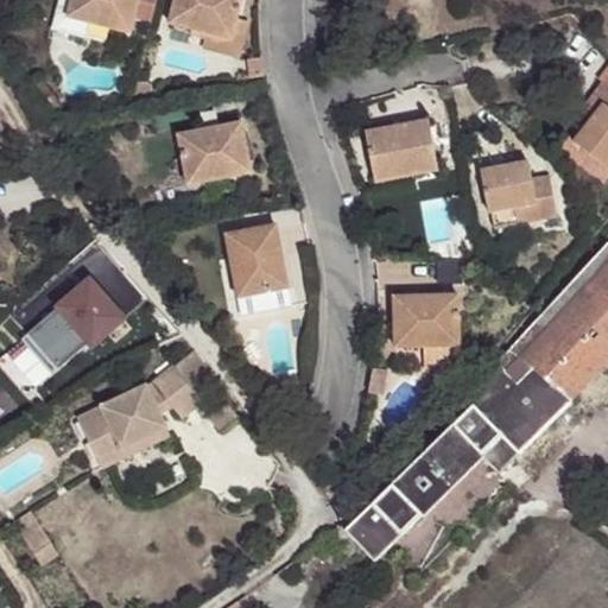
[(138,0),(61,0),(54,27),(84,36),(88,21),(130,32),(138,0)]
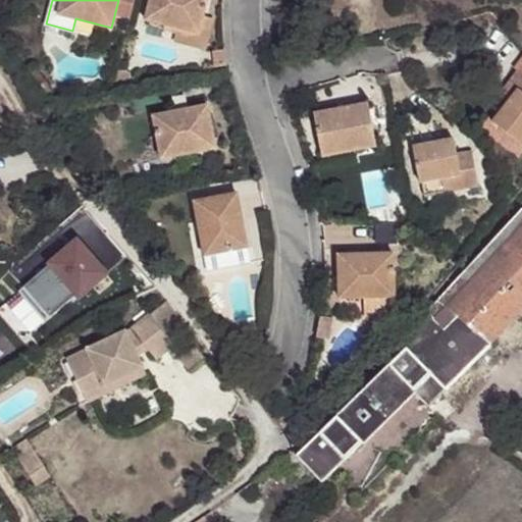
[(171,27),(199,34),(203,19),(207,0),(150,0),(145,19),(171,27)]
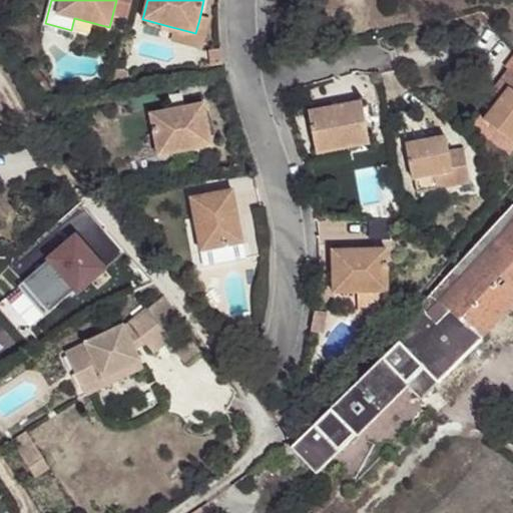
[(195,33),(168,26),(166,37),(202,46),(208,22),(199,19),(195,33)]
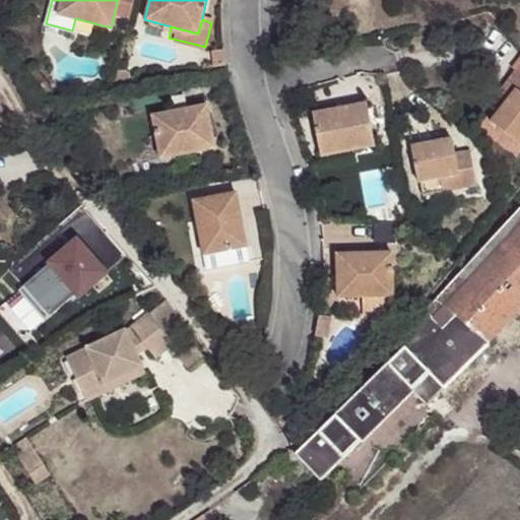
[(519,53),(510,67),(514,70),(505,82),(516,90),(505,104),(491,122),(519,144),(519,143),(519,53)]
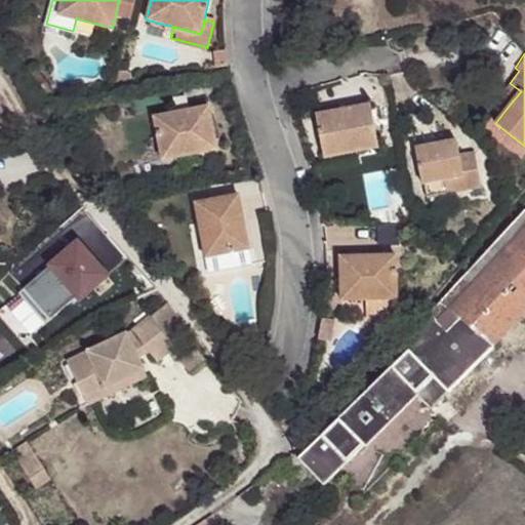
[(499,96),(510,105),(521,91),(510,83),(499,96)]
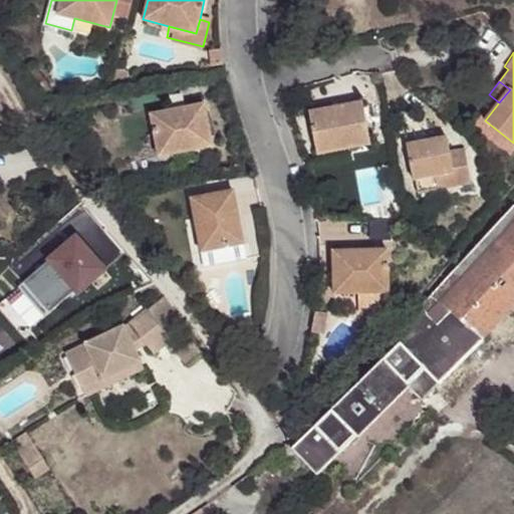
[(308,112),(317,154),(369,144),(362,102),(308,112)]
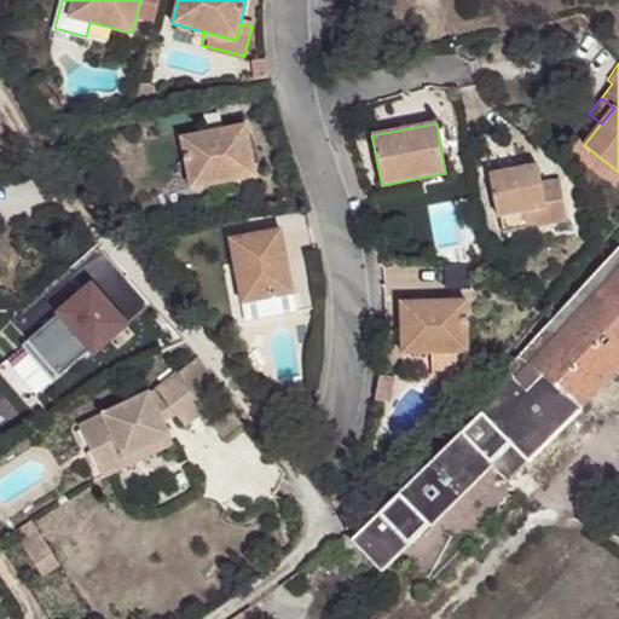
[(246,126),(181,137),(191,187),(255,177),(246,126)]
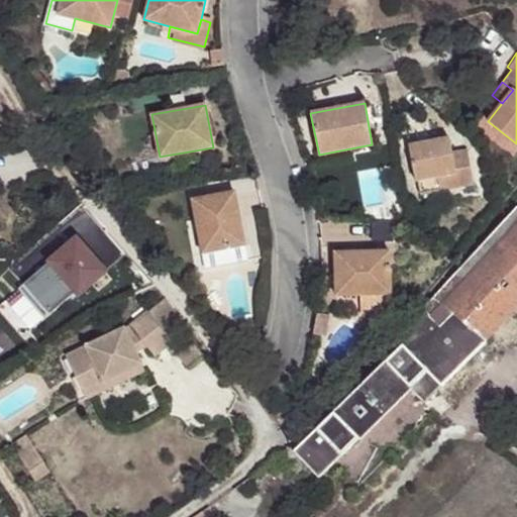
[(408,144),(414,180),(435,176),(438,191),(474,185),(468,154),(453,158),(448,138),(408,144)]
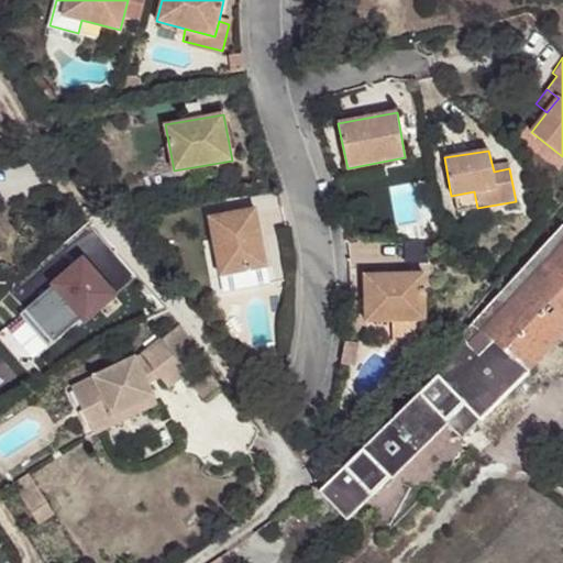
[(474,191),(451,196),(454,211),(477,208),(474,191)]
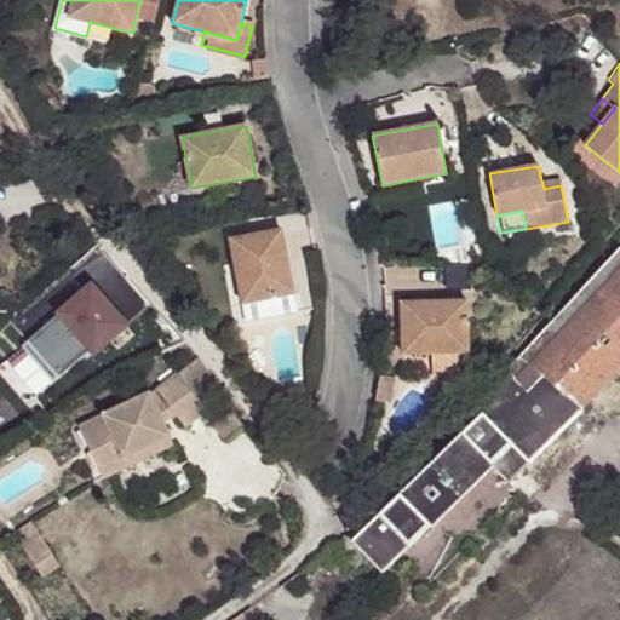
[(280,229),(230,240),(242,304),(294,293),(280,229)]
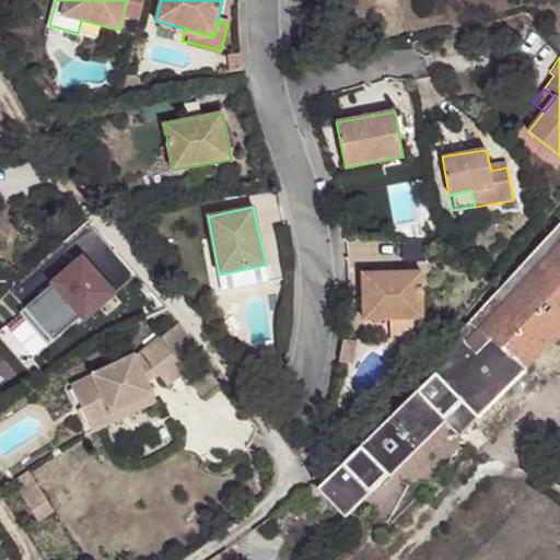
[(559,223),(419,376),(416,372),(377,416),(382,420),(370,432),(372,435),(318,487),(345,516),(391,471),(387,468),(439,418),(462,440),(527,373),(525,371),(559,331),(559,223)]
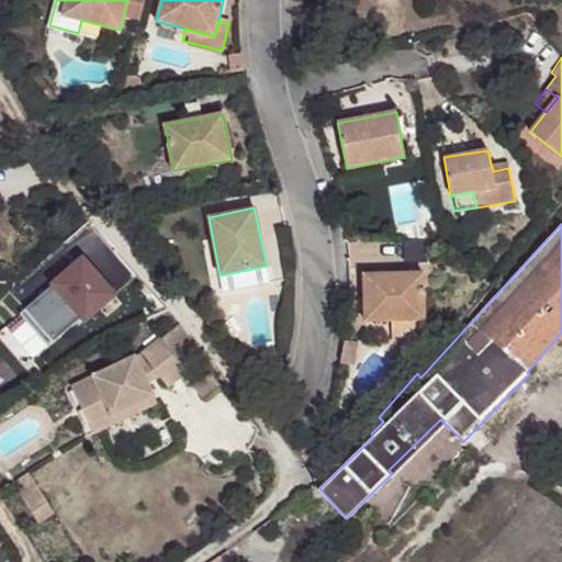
[(83,258),(25,307),(53,339),(81,316),(85,319),(113,294),(83,258)]
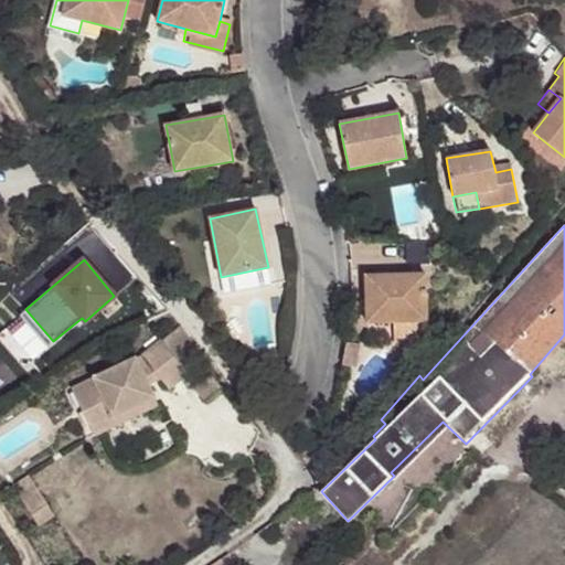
[(366,276),(368,322),(397,322),(427,321),(426,274),(366,276)]
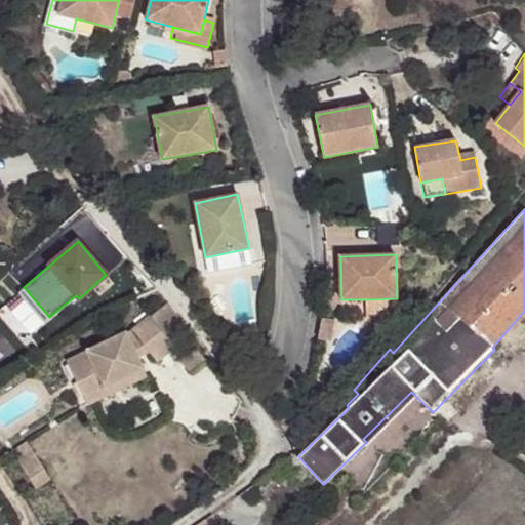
[(49,317),(24,287),(17,291),(43,322),(49,317)]
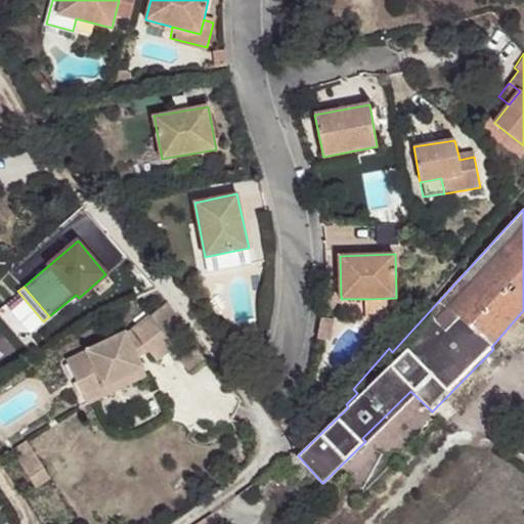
[(397,312),(396,298),(368,299),(369,312),(397,312)]
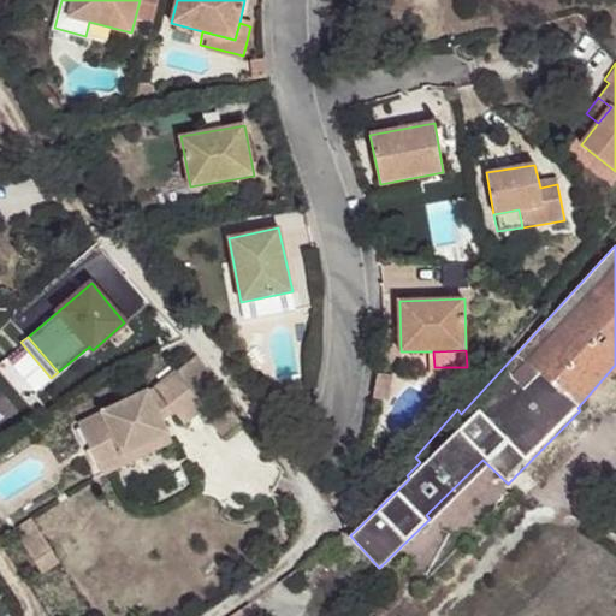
[(194,354),(175,367),(199,400),(217,385),(194,354)]
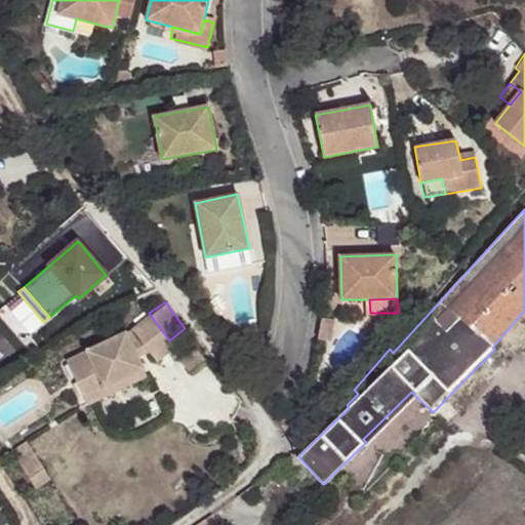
[(131,327),(136,333),(148,349),(154,358),(172,344),(169,340),(149,313),(131,327)]
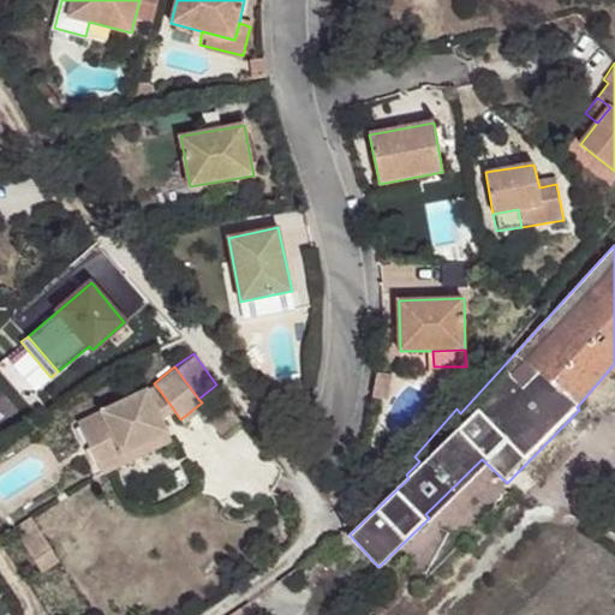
[(390,375),(377,374),(376,376),(375,386),(388,388),(390,375)]
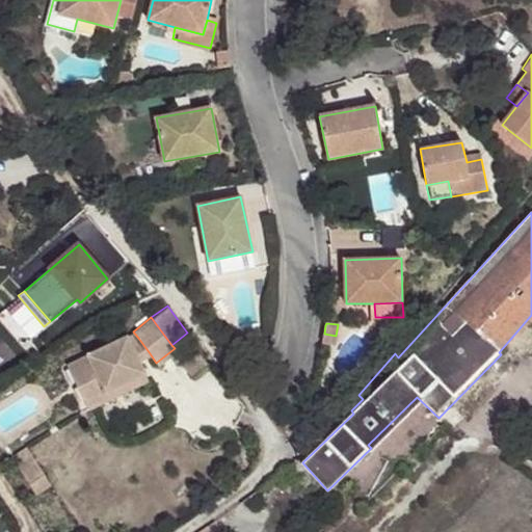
[(324,334),(323,344),(335,346),(336,336),(324,334)]
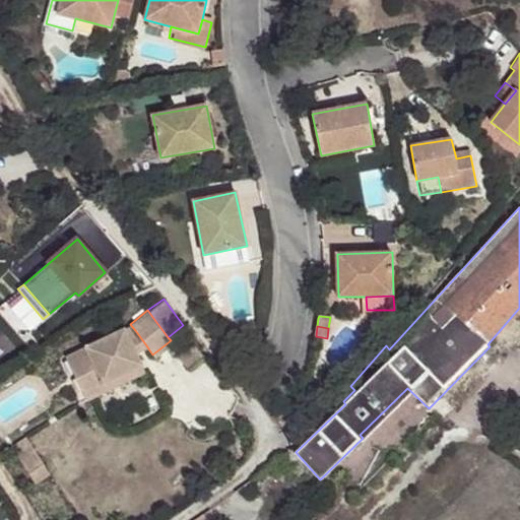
[(125,330),(67,355),(83,395),(142,371),(134,351),(127,333),(125,330)]
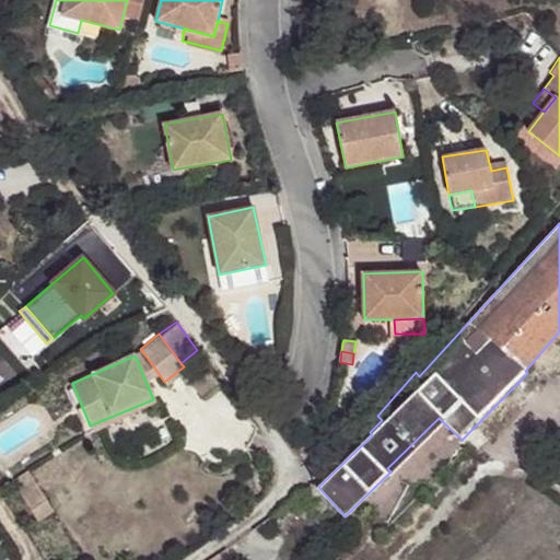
[(146,356),(137,359),(144,378),(158,372),(146,356)]
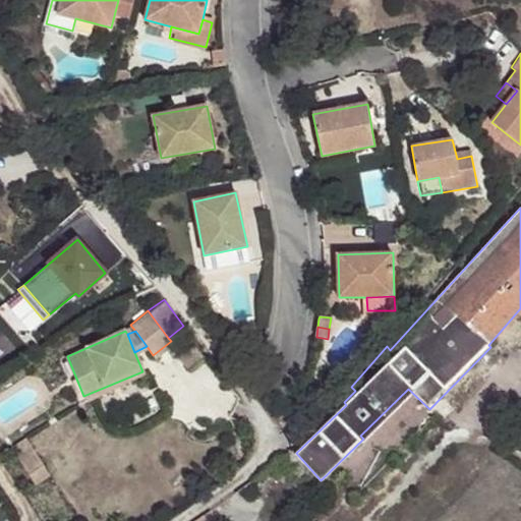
[(83,396),(67,356),(59,359),(76,400),(79,407),(146,379),(142,371),(83,396)]
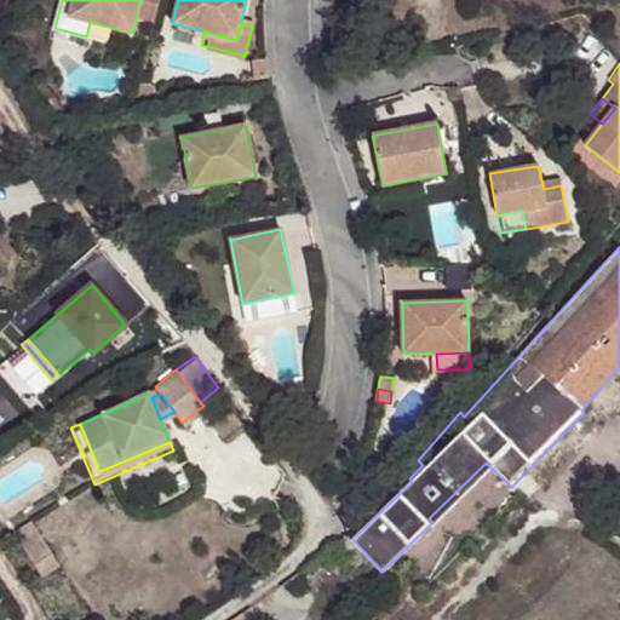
[(34,560),(53,549),(32,516),(13,527),(34,560)]
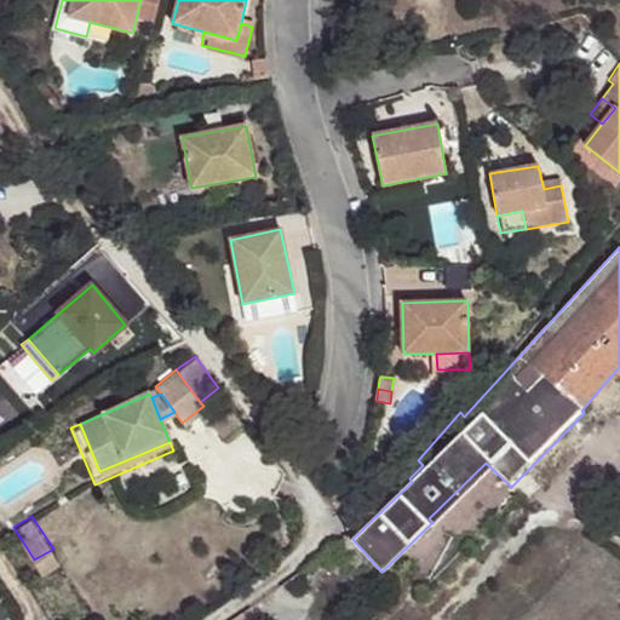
[(61,560),(53,549),(34,560),(42,572),(61,560)]
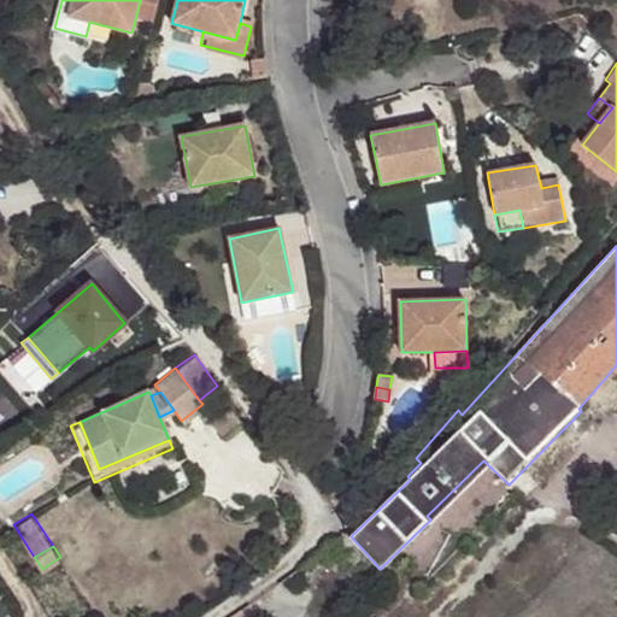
[(247,616),(239,605),(221,616),(247,616)]
